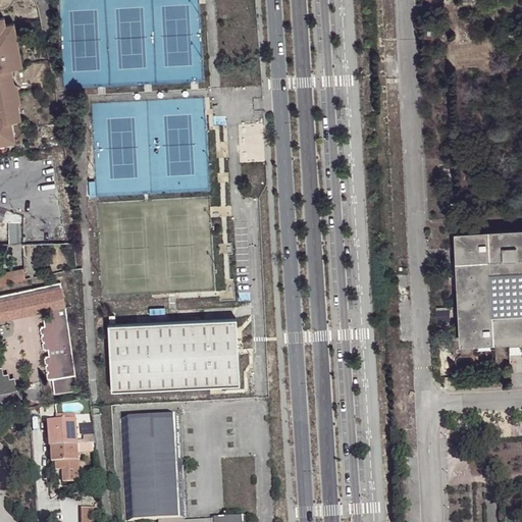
[(0,141),(14,138),(11,121),(17,120),(14,106),(17,105),(19,101),(17,86),(13,84),(10,84),(7,69),(11,68),(18,67),(21,63),(13,22),(4,24),(3,17),(0,17),(0,141)]
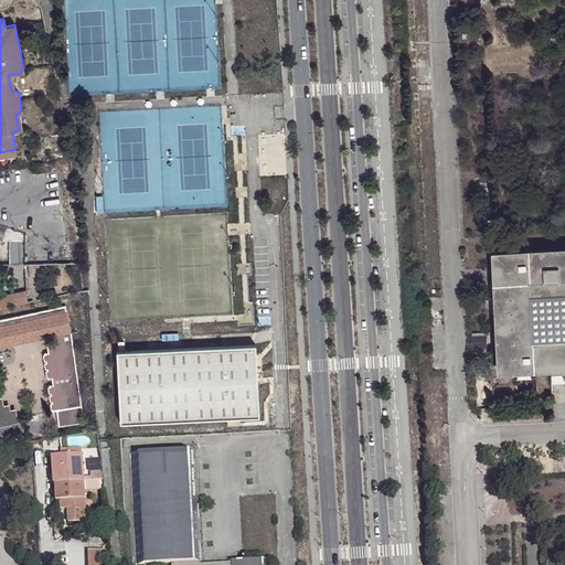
[(460,31),(461,40),(479,40),(479,30),(460,31)]
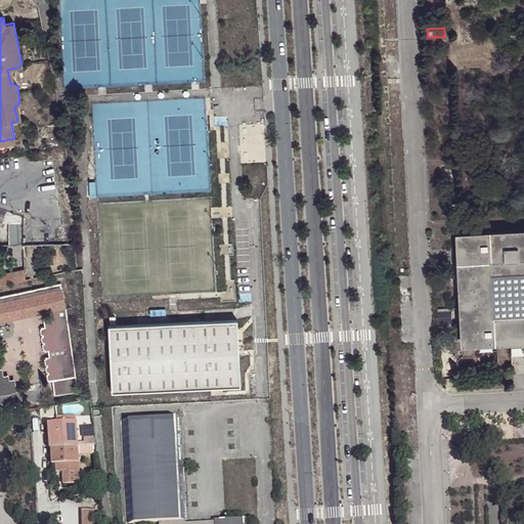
[(6,223),(8,246),(18,246),(23,245),(20,216),(0,209),(0,221),(0,222),(4,223),(6,223)]
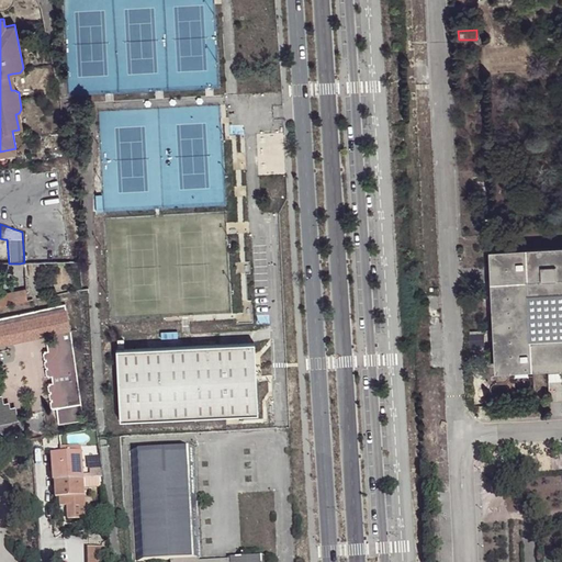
[(561,247),(492,250),(497,371),(554,368),(561,367),(561,247)]
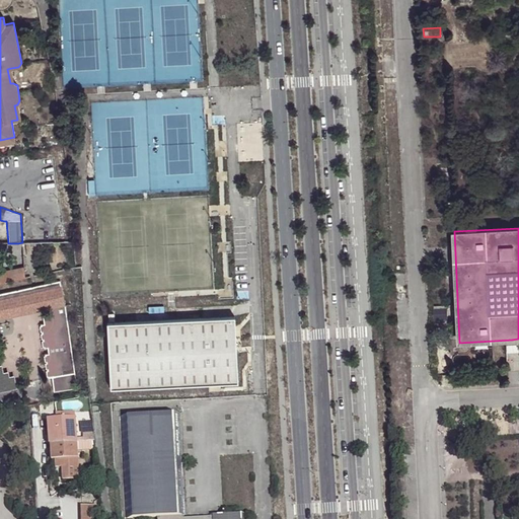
[(0,283),(26,279),(25,268),(0,272),(0,283)]
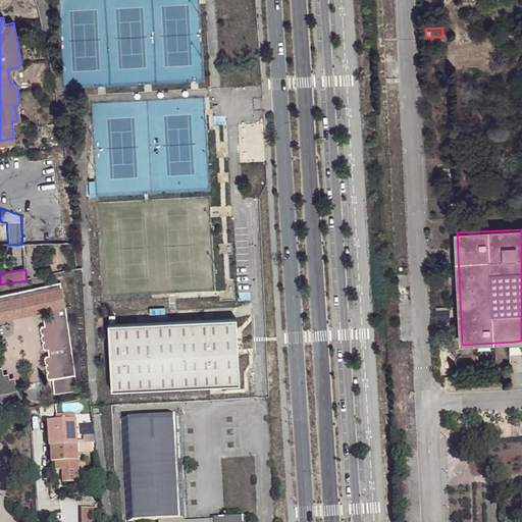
[(0,319),(7,318),(42,312),(49,310),(51,319),(43,320),(44,328),(40,329),(43,352),(48,351),(49,358),(44,358),(48,381),(52,380),(54,395),(77,392),(60,283),(0,295),(0,319)]
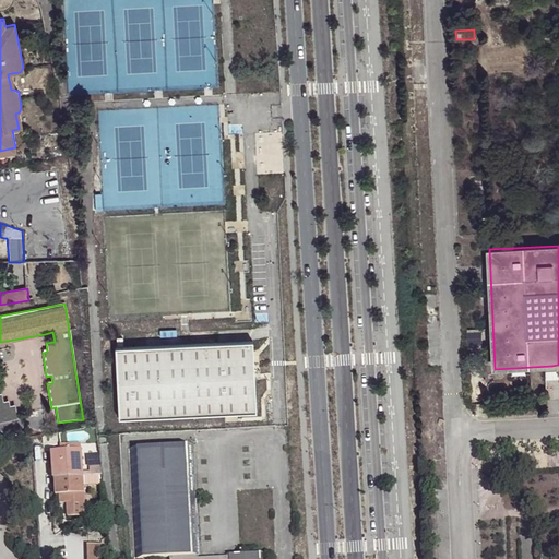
[(45,334),(46,343),(55,342),(52,332),(45,334)]
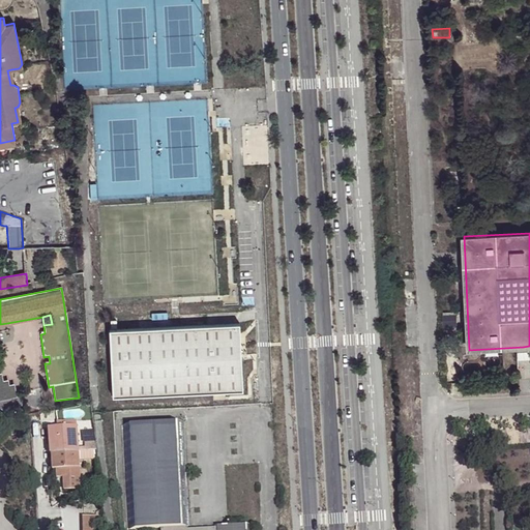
[(114,400),(245,393),(243,357),(242,327),(112,332),(114,400)]
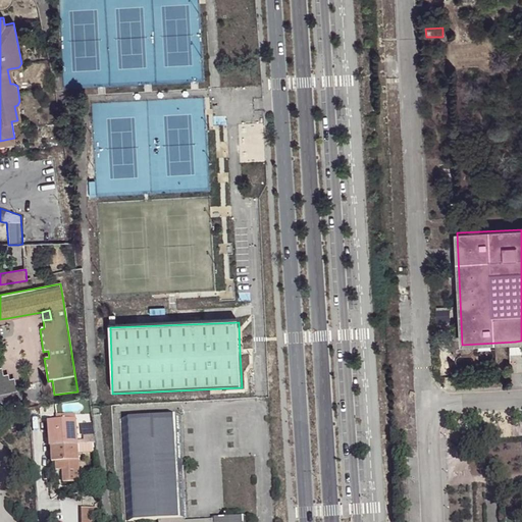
[(0,395),(17,392),(16,388),(14,378),(9,379),(8,374),(3,375),(2,368),(0,367),(0,395)]
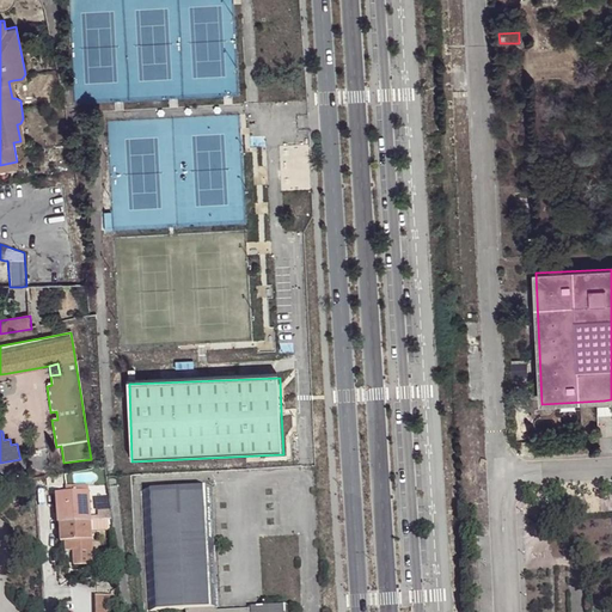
[(191,611),(216,611),(212,490),(146,494),(151,611),(191,611)]
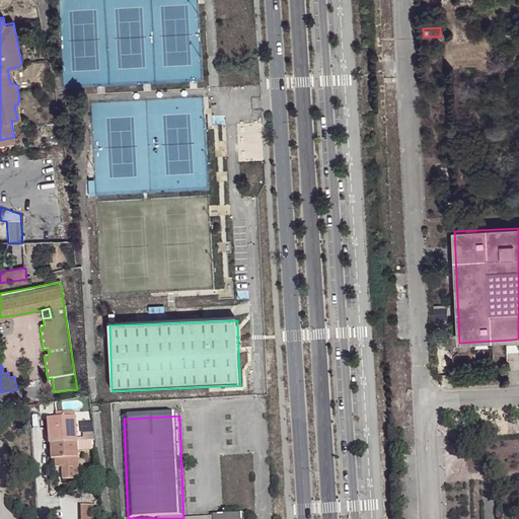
[(50,446),(76,444),(74,417),(46,419),(48,445),(49,444),(50,446)]
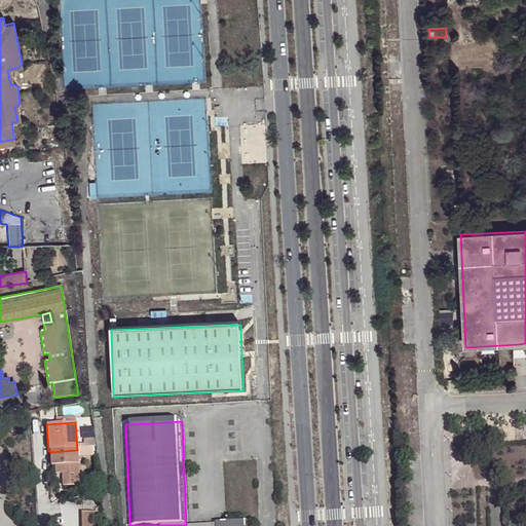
[(79,486),(77,450),(50,452),(50,466),(54,465),(55,476),(61,475),(62,488),(79,486)]
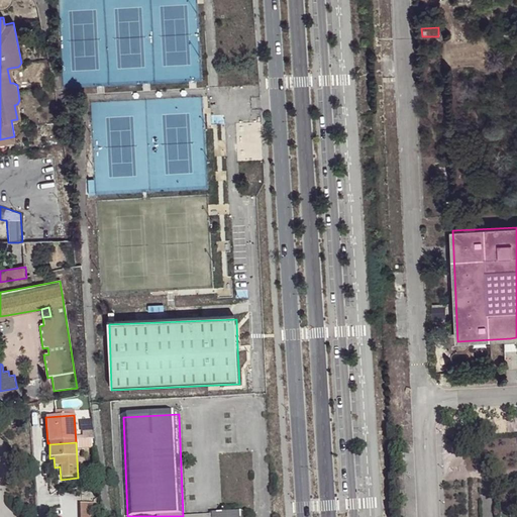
[(93,516),(92,503),(78,504),(79,516),(93,516)]
